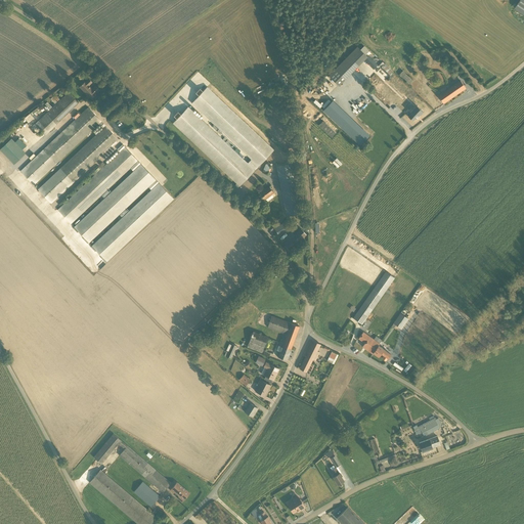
[(523,0),(520,0),(515,9),(523,14),(523,0)]
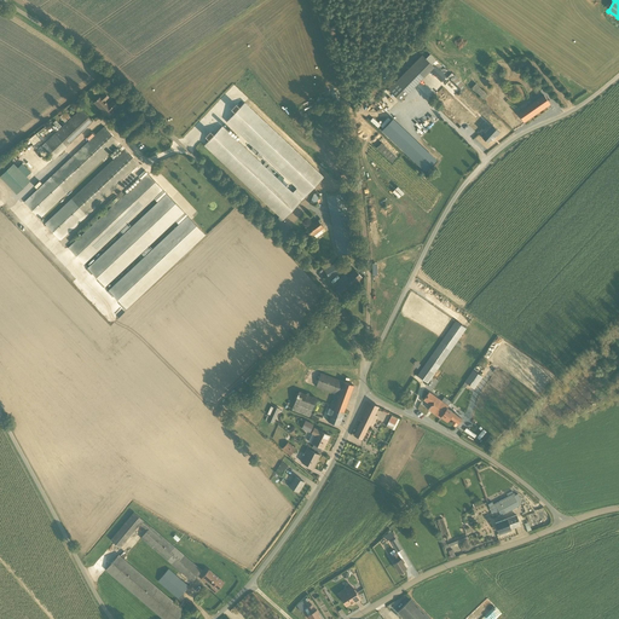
[(400,102),(434,67),(422,56),(388,90),(400,102)]
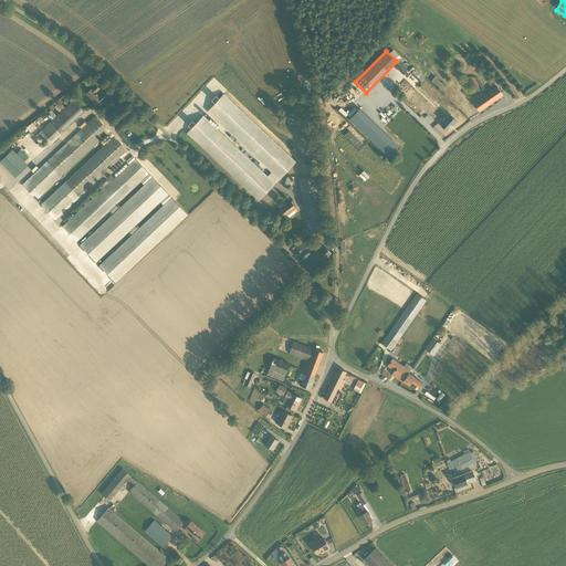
[(408,70),(398,61),(392,65),(402,75),(408,70)]
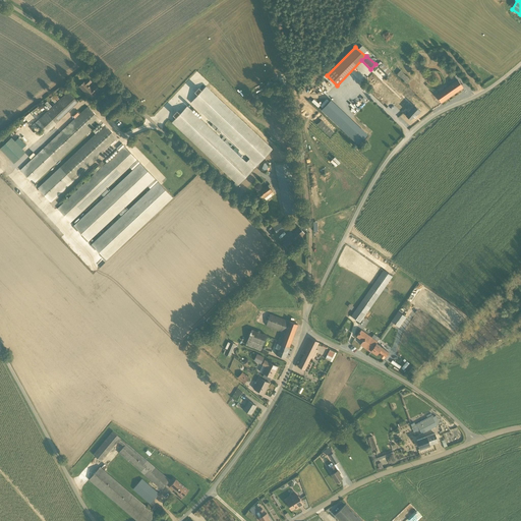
[(387,76),(391,71),(392,71),(381,61),(382,63),(378,68),(387,76)]
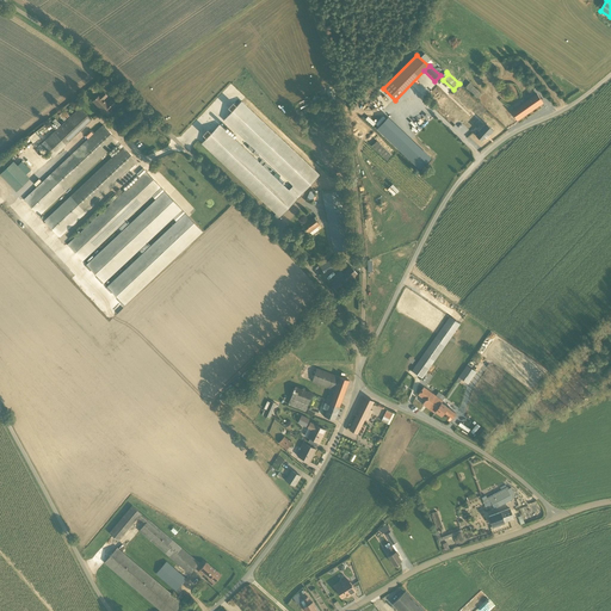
[(481,93),(469,82),(464,87),(476,98),(481,93)]
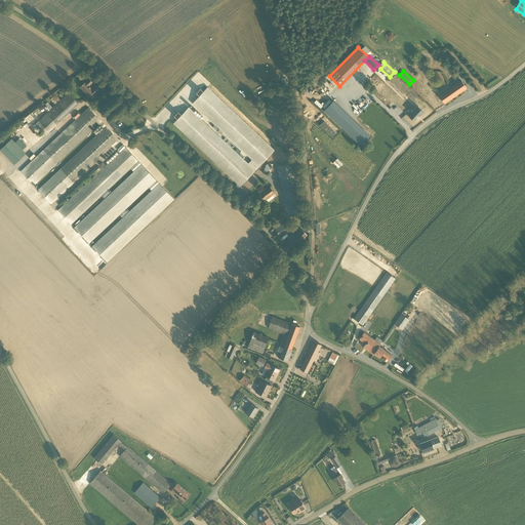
[(85,82),(79,87),(90,99),(93,102),(97,97),(95,94),(99,90),(95,86),(92,89),(88,86),(92,82),(89,79),(85,82)]
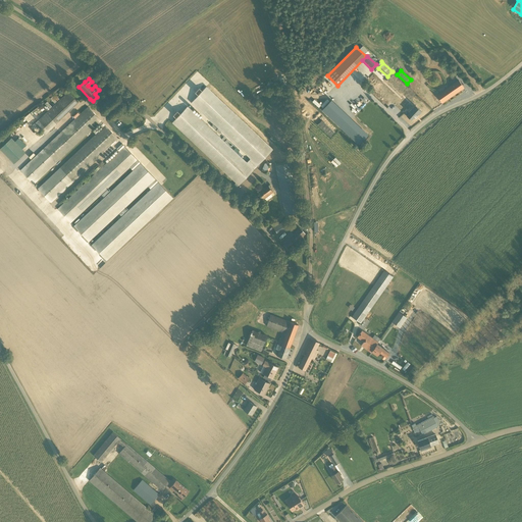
[(436,96),(441,103),(463,88),(458,81),(436,96)]
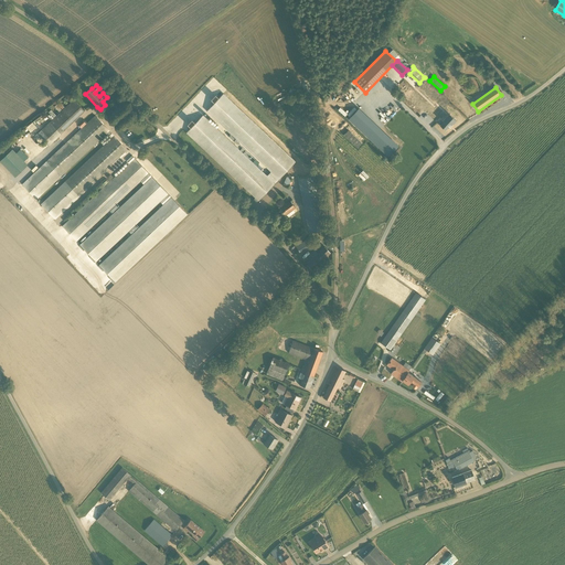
[(295,162),(223,95),(206,113),(270,172),(267,177),(202,116),(185,135),(258,201),(295,162)]
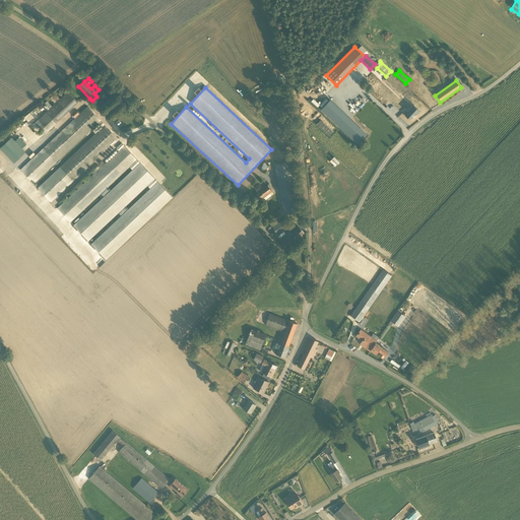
[(401,113),(413,102),(407,95),(411,91),(408,88),(392,103),(401,113)]
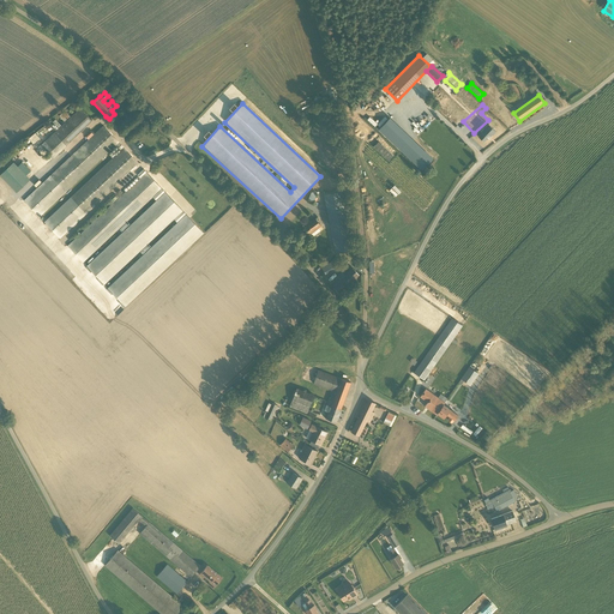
[(53,160),(92,121),(79,108),(41,146),(53,160)]
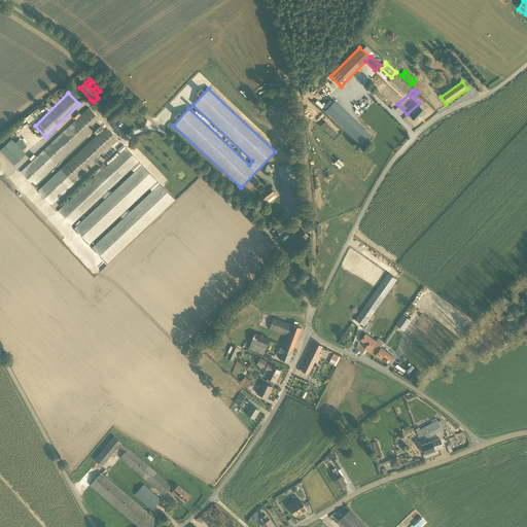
[(371,138),(336,104),(327,111),(326,113),(362,147),(363,145),(371,138)]
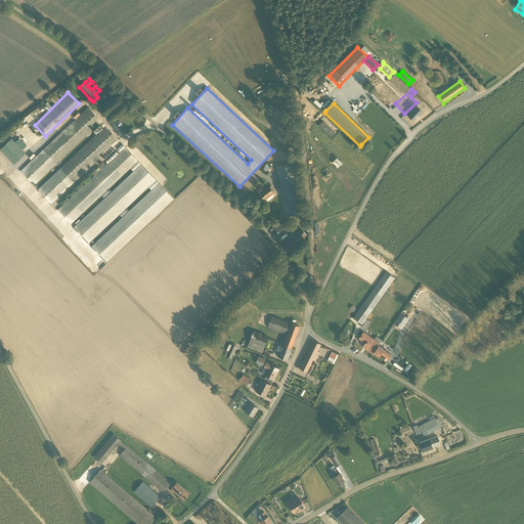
[(407,117),(412,122),(423,112),(416,105),(409,113),(410,114),(407,117)]
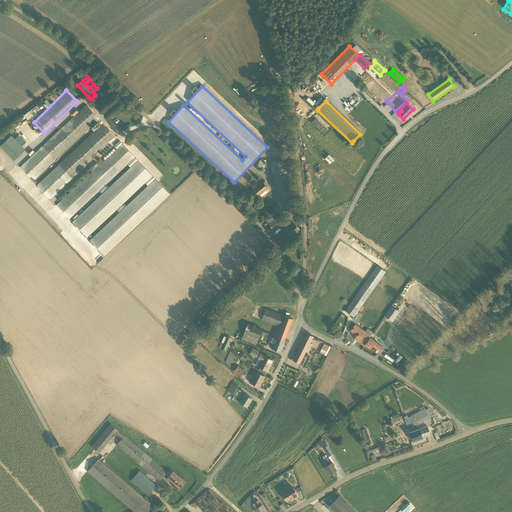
[(50,199),(72,178),(116,137),(86,105),(78,112),(77,110),(76,111),(75,110),(71,114),(73,117),(42,146),(20,167),(33,181),(55,160),(96,122),(100,125),(59,164),(37,185),(50,199)]
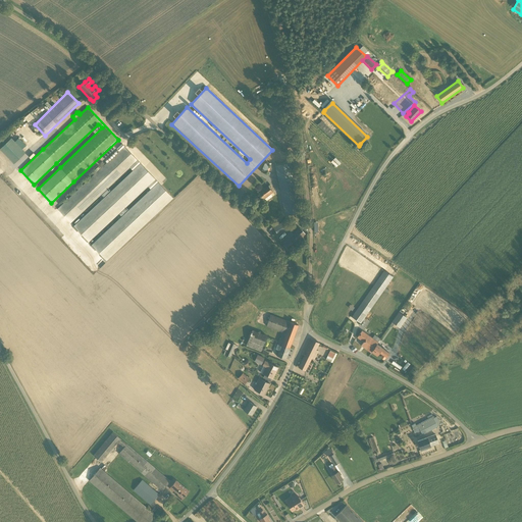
[(11,138),(0,148),(0,149),(13,164),(25,153),(11,138)]
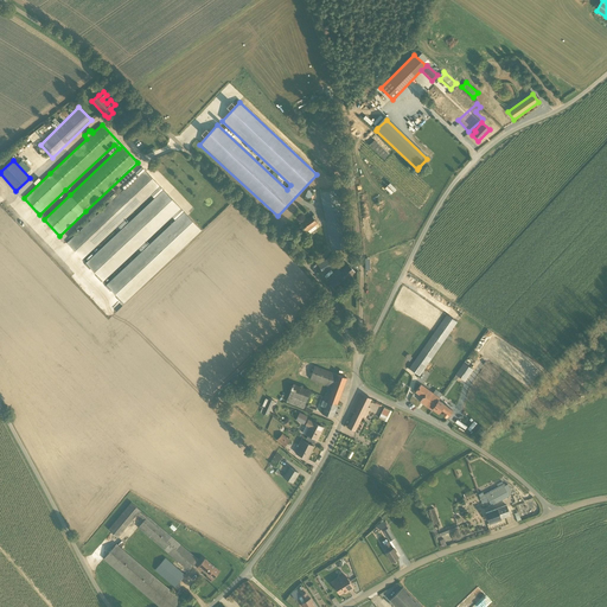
[(85,263),(103,281),(172,217),(180,209),(141,167),(135,173),(138,176),(138,177),(66,243),(82,260),(151,196),(153,198),(85,263)]
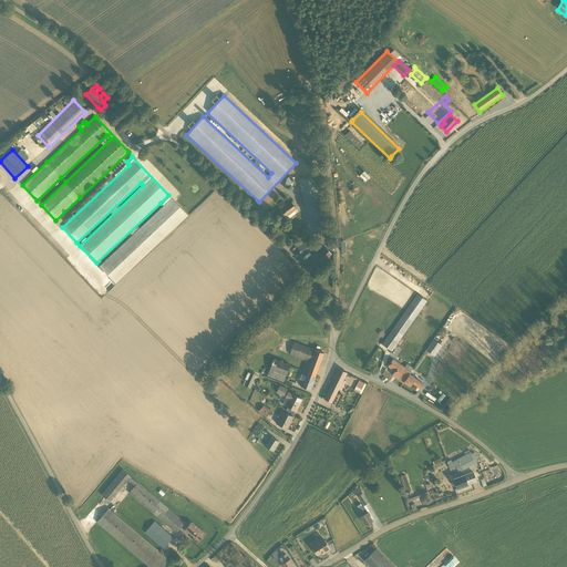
[(284,186),(291,191),(291,189),(292,187),(291,186),(294,181),(287,177),(284,186)]
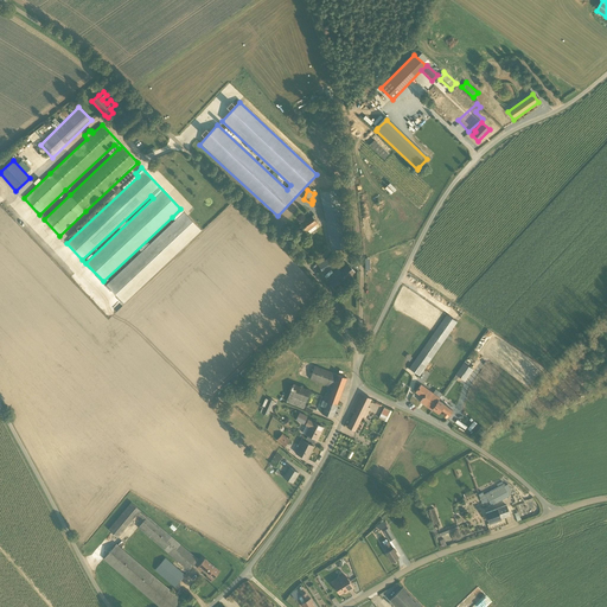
[(202,230),(180,209),(172,217),(174,221),(106,285),(123,304),(125,304),(202,230)]
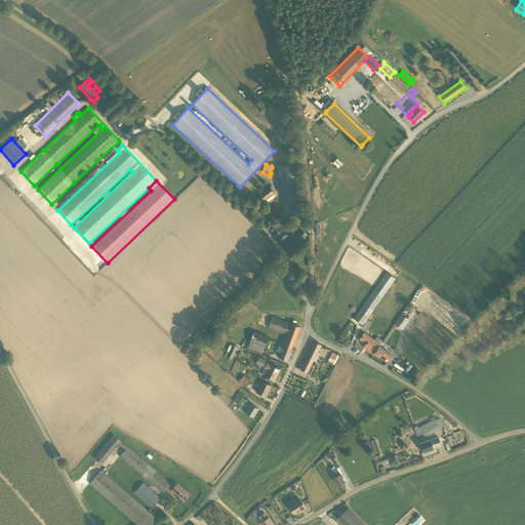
[(270,188),(259,195),(266,204),(276,196),(270,188)]
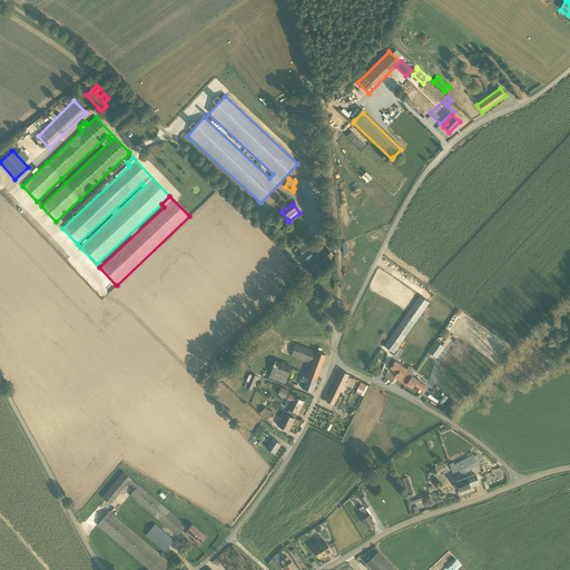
[(298,248),(302,255),(313,248),(316,246),(313,241),(310,243),(310,242),(298,248)]
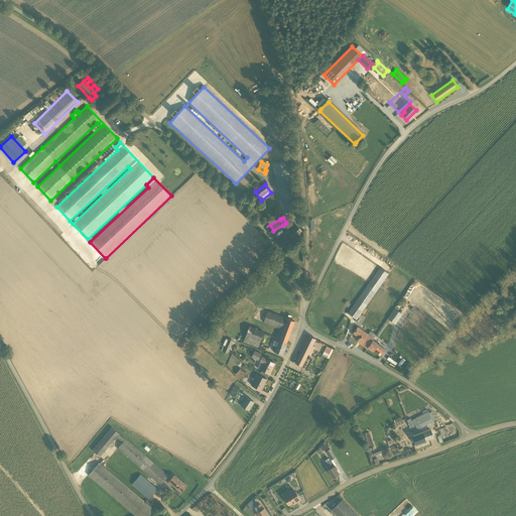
[(285,247),(301,231),(296,226),(289,232),(287,229),(283,233),(286,235),(279,241),(285,247)]
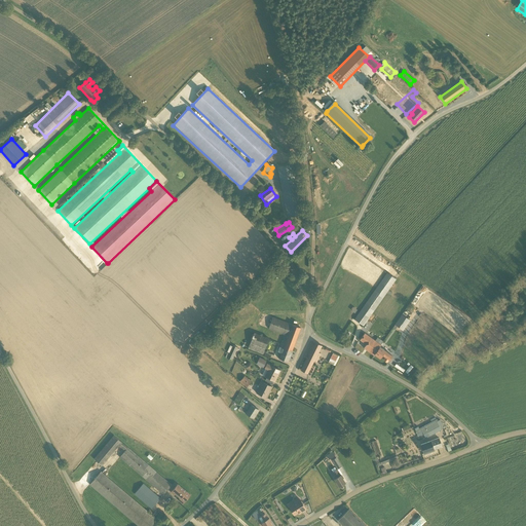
[(354,320),(365,327),(367,323),(366,323),(396,279),(386,272),(354,320)]
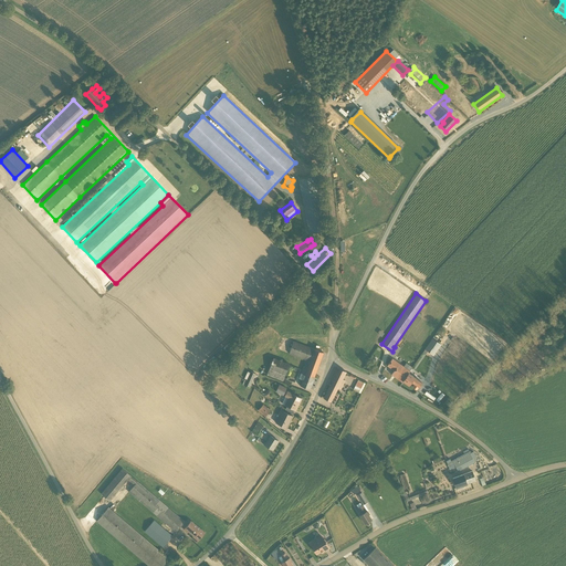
[(440,345),(432,339),(425,349),(433,356),(440,345)]
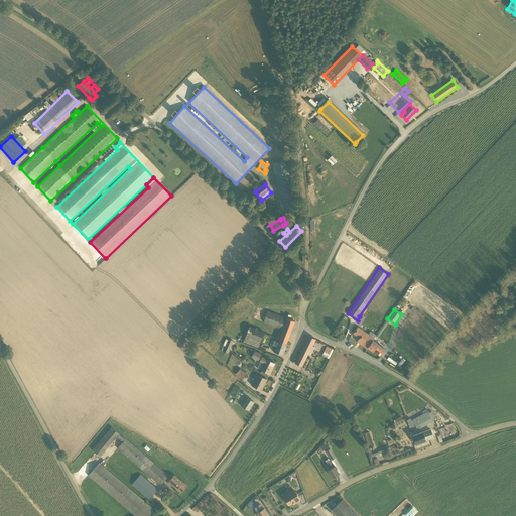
[(275,347),(273,352),(282,355),(294,321),(283,317),(267,311),(263,323),(278,329),(272,346),(275,347)]
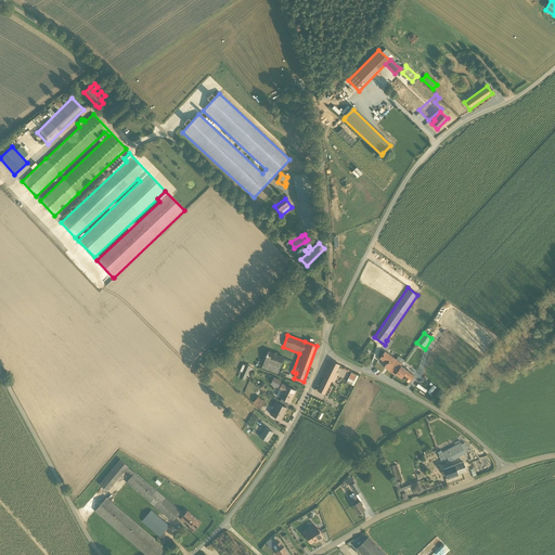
[(268,351),(261,369),(278,374),(284,358),(268,351)]
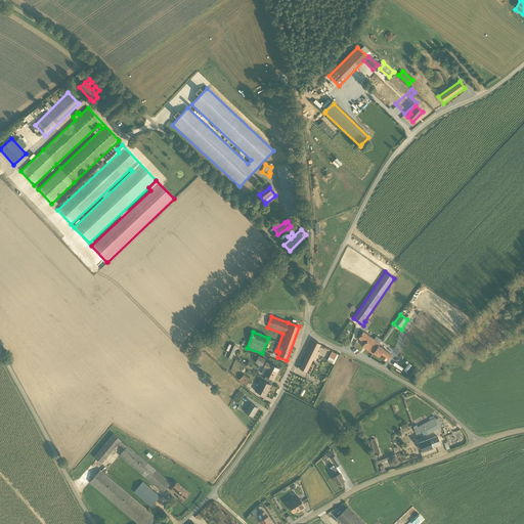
[(379,343),(363,332),(358,339),(364,344),(362,347),(372,354),(379,343)]
